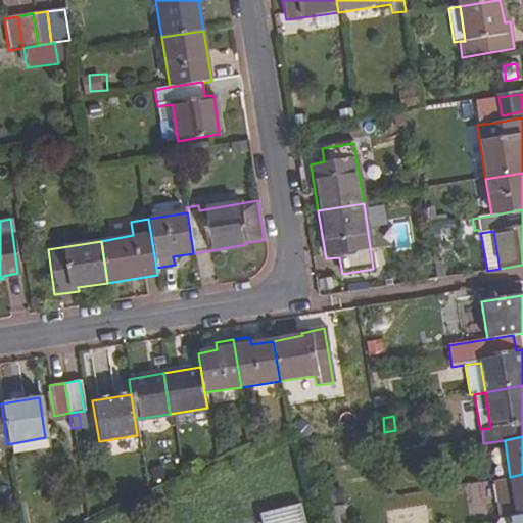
[(522,474),(510,477),(494,479),(501,517),(510,516),(516,515),(522,513),(522,474)]
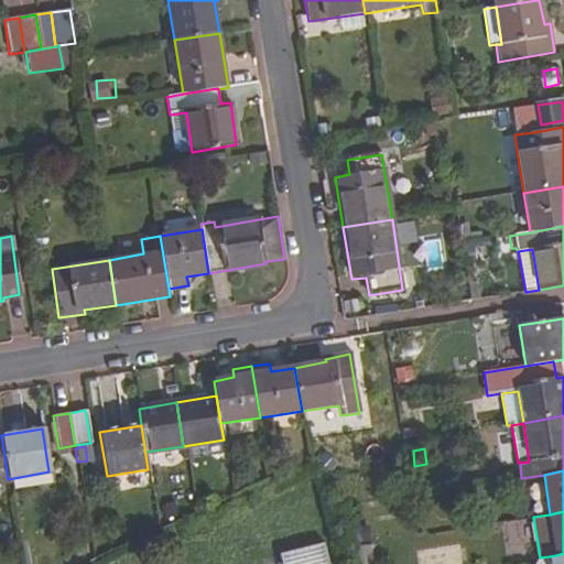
[(321,563),(317,549),(275,561),(275,563),(321,563)]
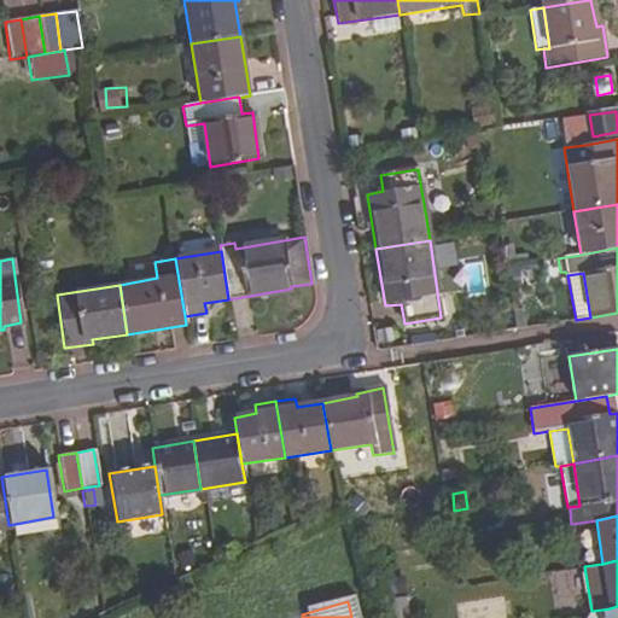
[(617,617),(617,606),(610,608),(602,610),(604,617),(617,617)]
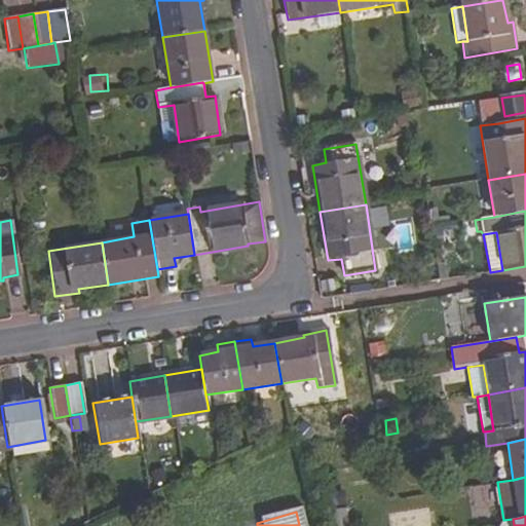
All buildings are outlined.
